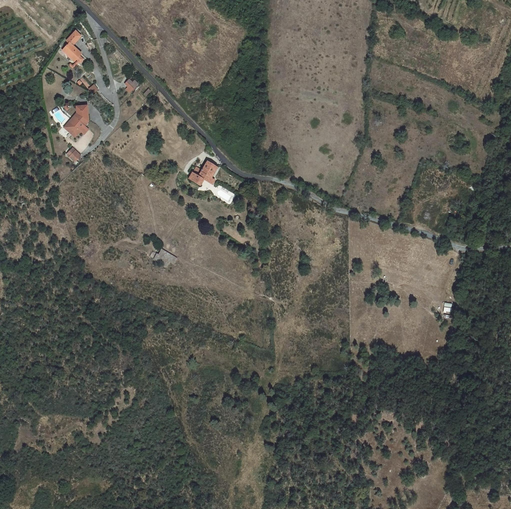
[(64,42),(58,49),(70,60),(71,57),(74,54),(76,52),(67,44),(76,35),(70,30),(62,39),(64,42)]
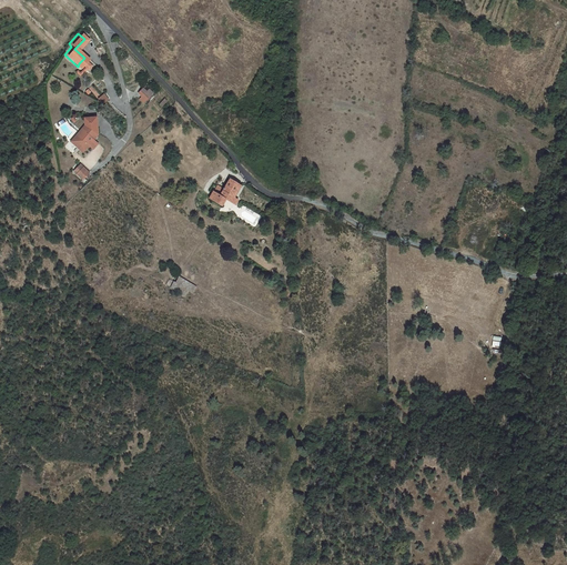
[(129,53),(125,56),(130,64),(134,62),(129,53)]
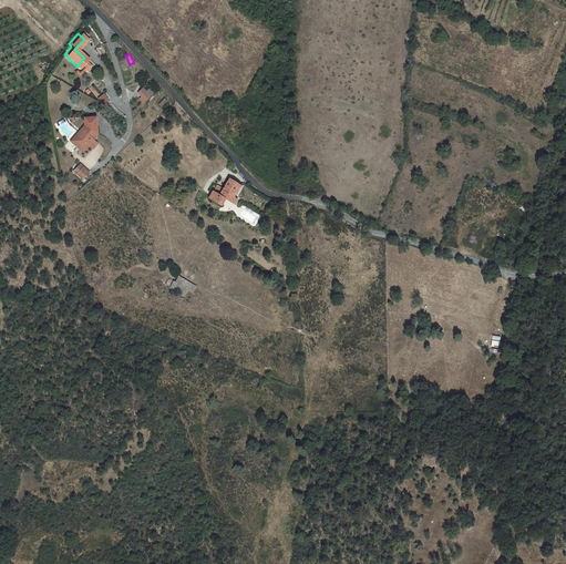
[(86,64),(82,60),(79,63),(81,65),(75,71),(73,69),(72,70),(75,73),(82,67),(83,68),(86,64)]
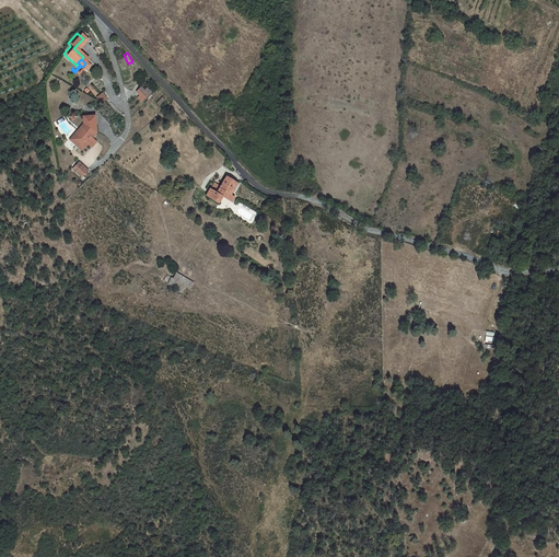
[(146,94),(152,86),(149,83),(147,85),(142,82),(138,88),(146,94)]
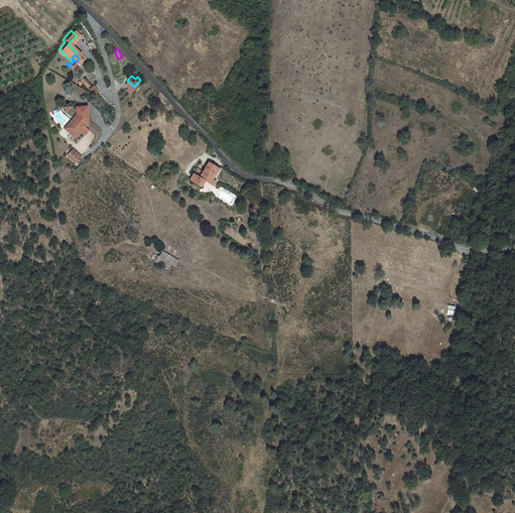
[(93,92),(99,87),(94,82),(88,87),(93,92)]
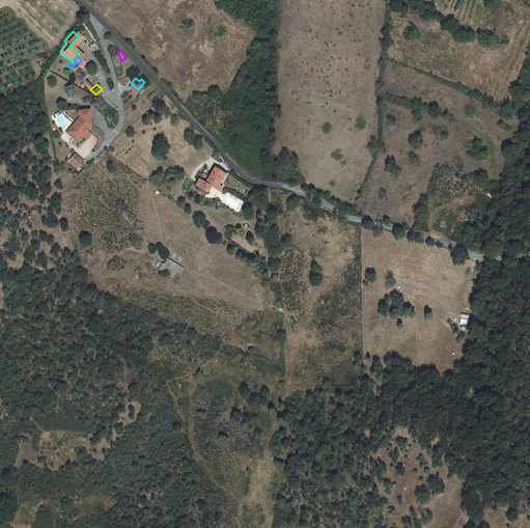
[(79,118),(73,124),(75,126),(71,130),(74,133),(72,137),(77,140),(82,134),(86,138),(91,133),(87,130),(90,126),(89,123),(91,122),(89,108),(79,110),(79,118)]
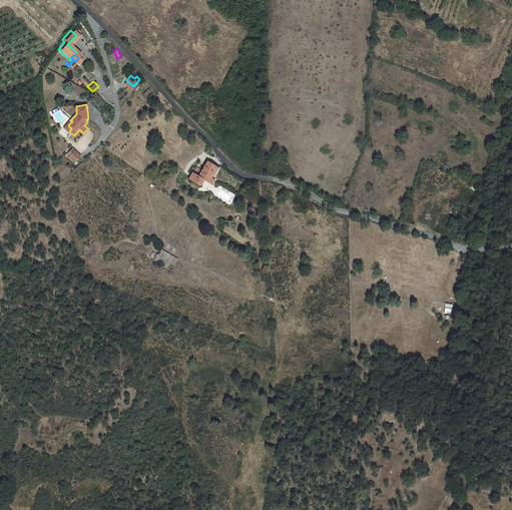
[(63,127),(69,132),(71,128),(68,125),(72,121),(70,120),(63,127)]
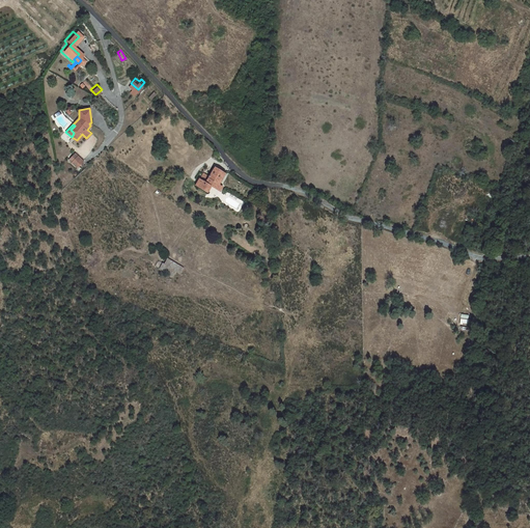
[(83,159),(74,150),(68,158),(78,164),(83,159)]
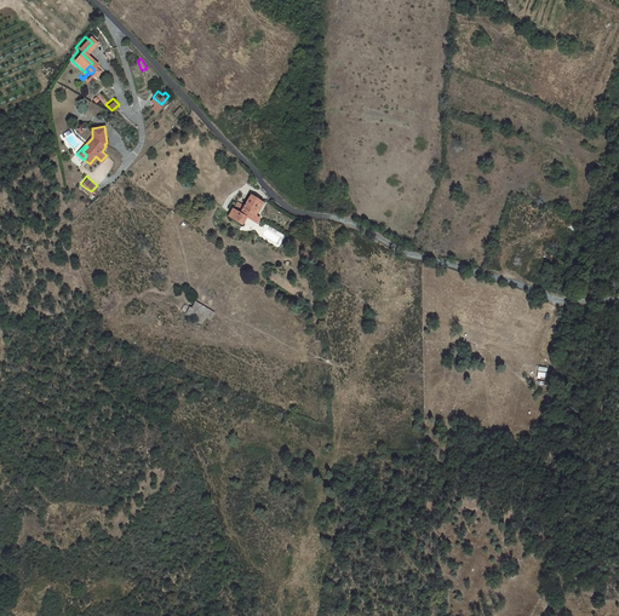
[(233,211),(229,217),(235,220),(242,224),(250,211),(256,213),(263,200),(251,193),(240,213),(233,211)]
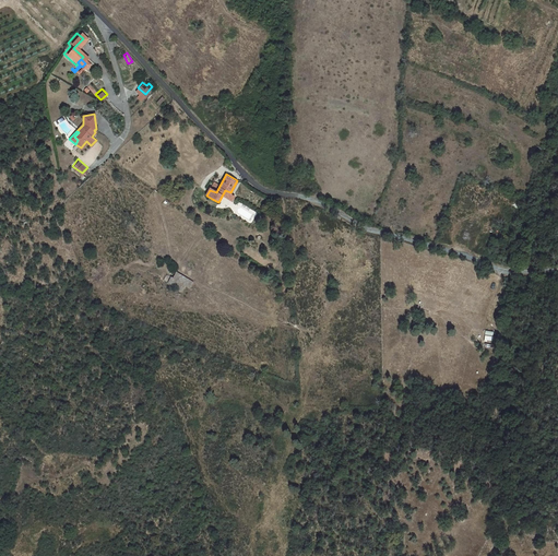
[(189,285),(183,283),(180,290),(192,295),(198,284),(191,281),(189,285)]
